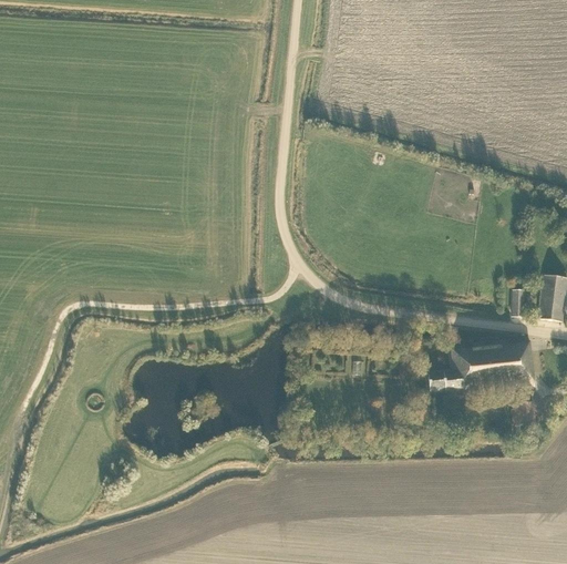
[(538,317),(562,319),(566,275),(544,273),(538,317)]
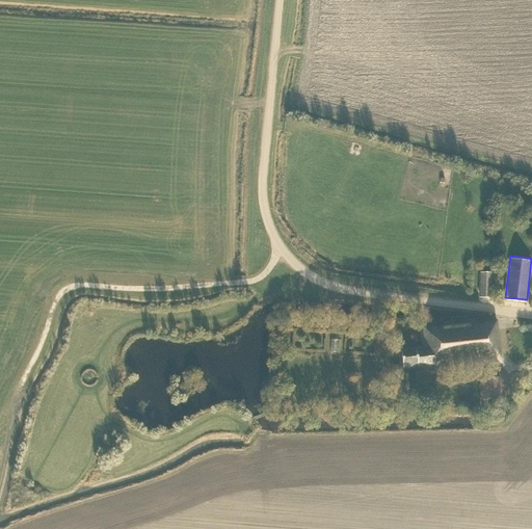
[(491,271),(481,270),(480,295),(490,295),(491,271)]
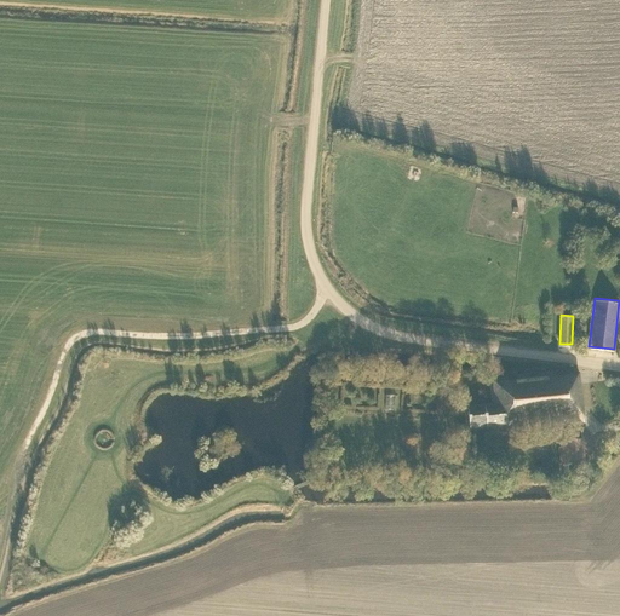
[(493,376),(495,402),(468,406),(470,426),(511,421),(512,427),(584,419),(578,368),(493,376)]
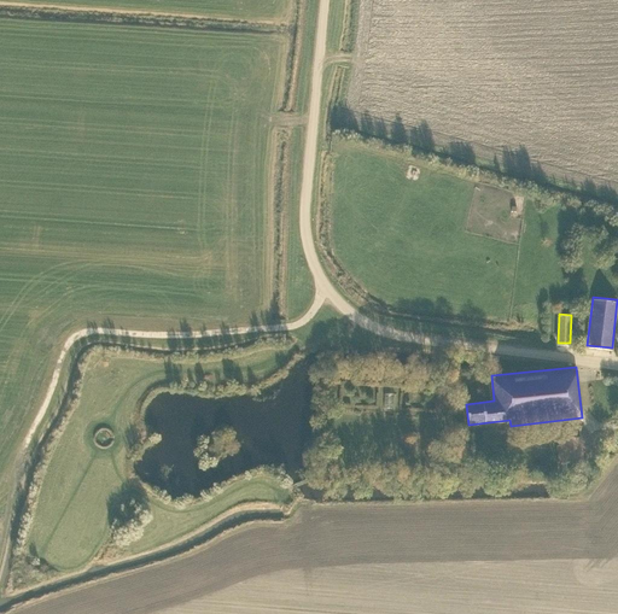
[(437,468),(437,456),(418,456),(417,468),(437,468)]
